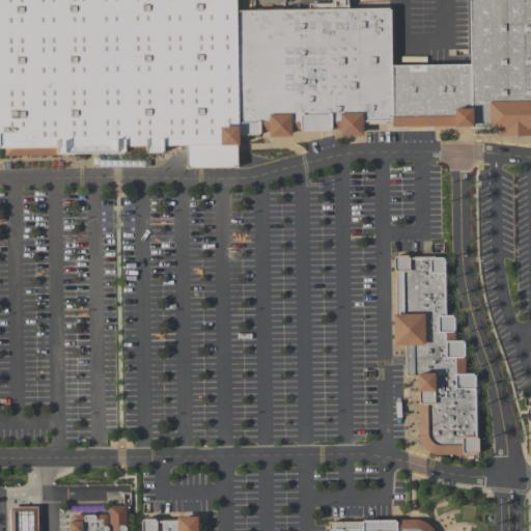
[(243,133),(239,14),(238,0),(0,0),(0,148),(5,148),(5,158),(65,156),(148,157),(167,154),(168,143),(190,145),(190,159),(189,173),(243,174),(244,161),(243,144),(243,133)]
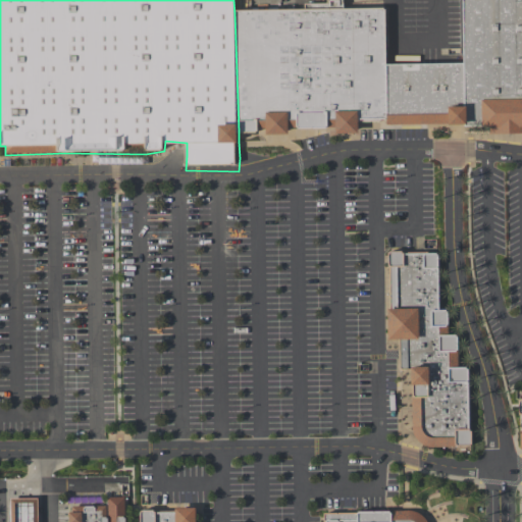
[(521,0),(462,0),(465,65),(466,125),(468,129),(485,131),(490,136),(509,137),(521,137),(521,0)]
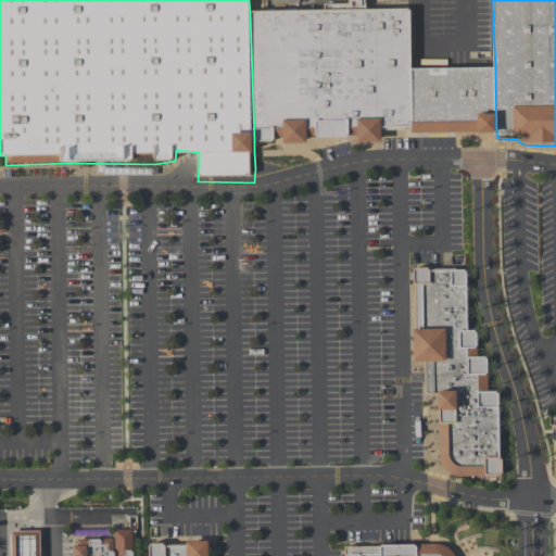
[(413,136),(411,72),(411,10),(250,14),(254,139),(283,139),(319,141),(355,139),(363,141),(380,142),(413,136)]
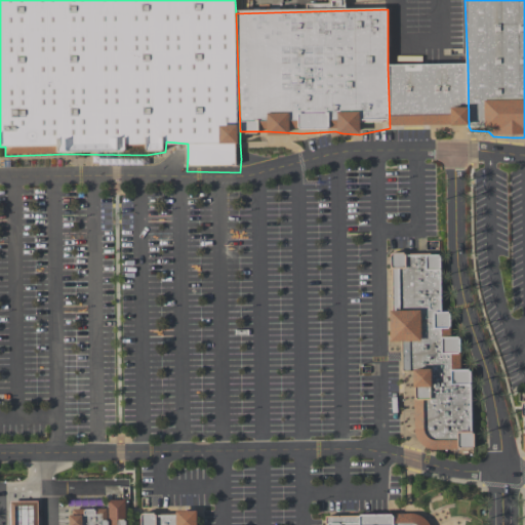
[(388,68),(390,128),(469,126),(468,66),(388,68)]
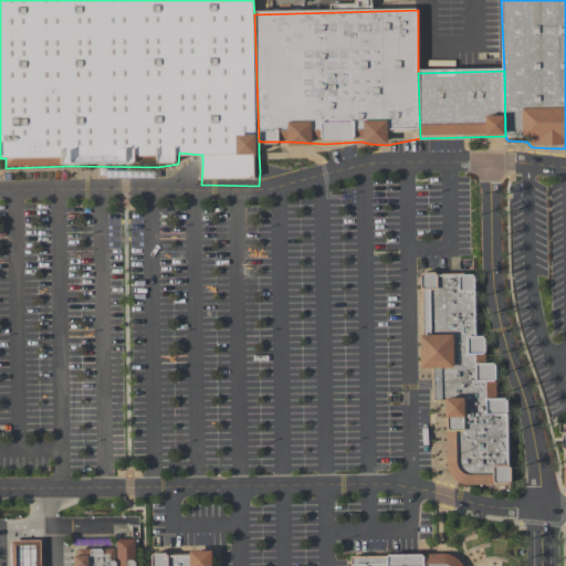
[(423,274),(475,274),(479,278),(478,337),(489,337),(490,352),(485,356),(488,364),(498,365),(499,383),(496,399),(509,399),(511,465),(515,470),(515,482),(511,484),(471,486),(461,483),(453,479),(450,471),(448,458),(449,431),(449,400),(436,400),(436,368),(425,369),(423,274)]
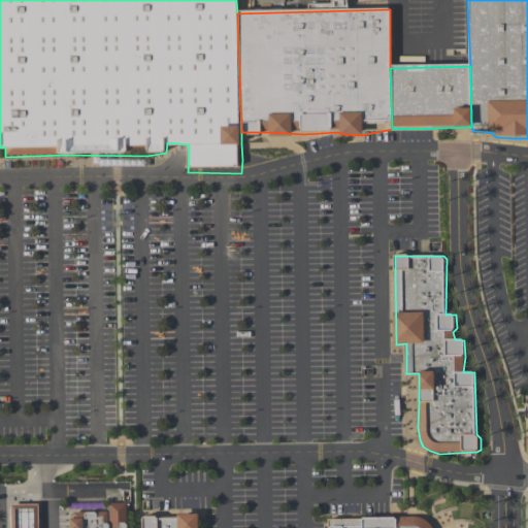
[(12,507),(12,527),(39,527),(39,506),(12,507)]
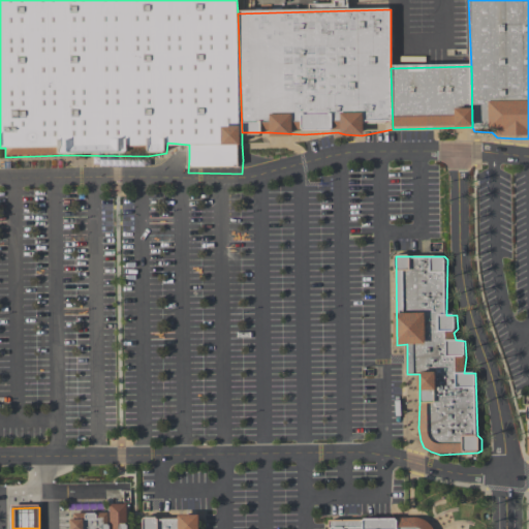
[(74,516),(74,528),(110,528),(110,515),(74,516)]
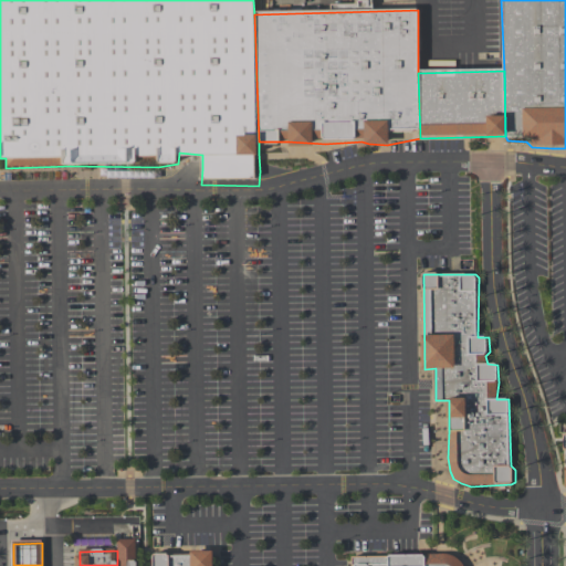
[(349,557),(349,565),(463,565),(459,561),(452,557),(446,555),(438,554),(390,555),(349,557)]
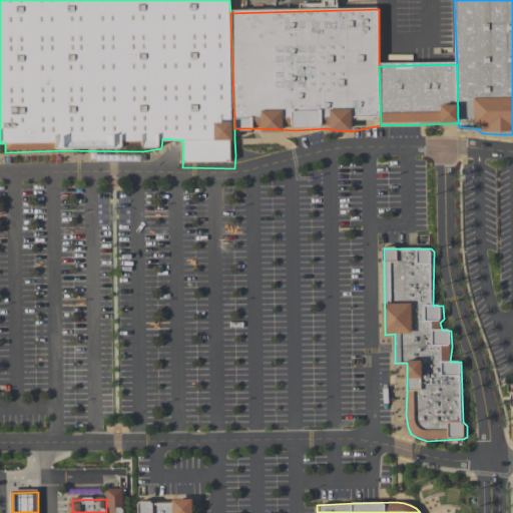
[(137,503),(137,512),(189,512),(189,503),(137,503)]
